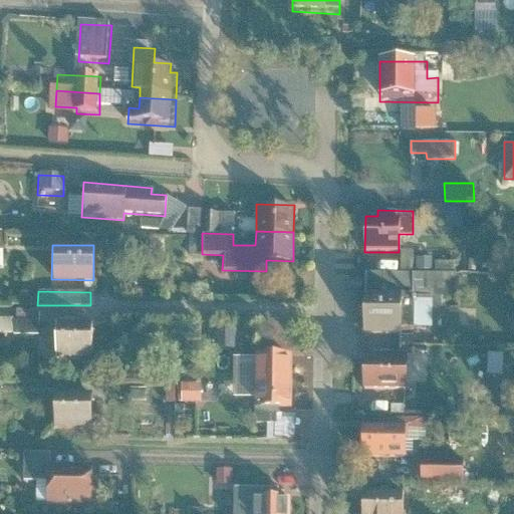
[(414,292),(364,291),(363,333),(400,334),(400,327),(413,327),(414,292)]
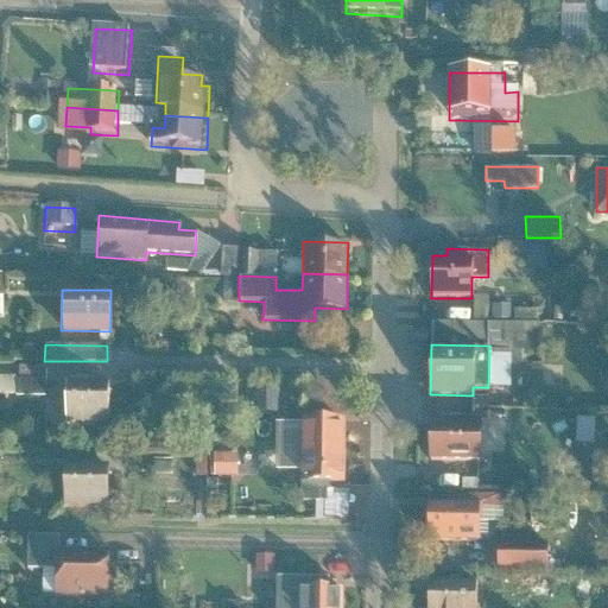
[(2,397),(52,397),(52,367),(23,367),(24,378),(2,378),(2,397)]
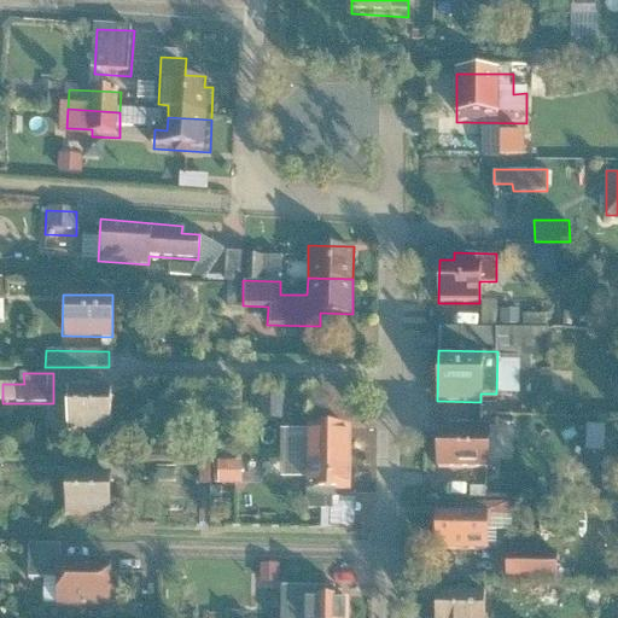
[(109,427),(110,391),(63,389),(62,426),(109,427)]
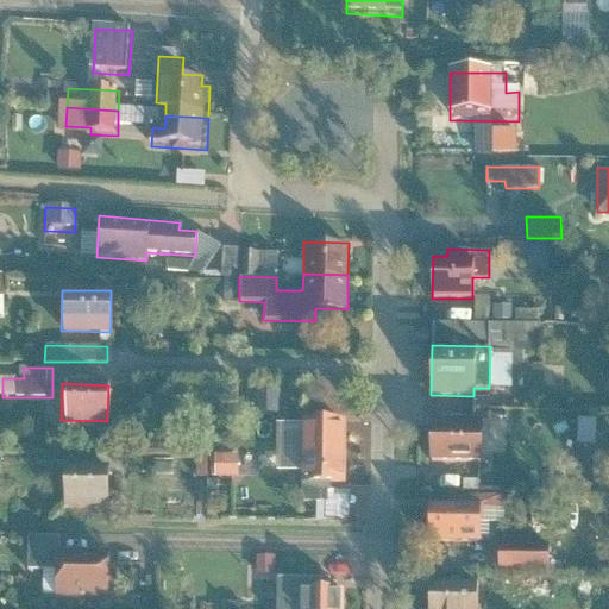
[(281,395),(257,394),(257,415),(281,415),(281,395)]
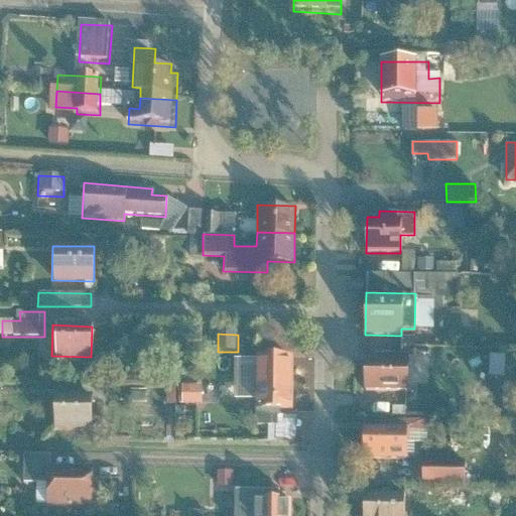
[(365,360),(364,389),(407,391),(408,354),(378,353),(378,360),(365,360)]
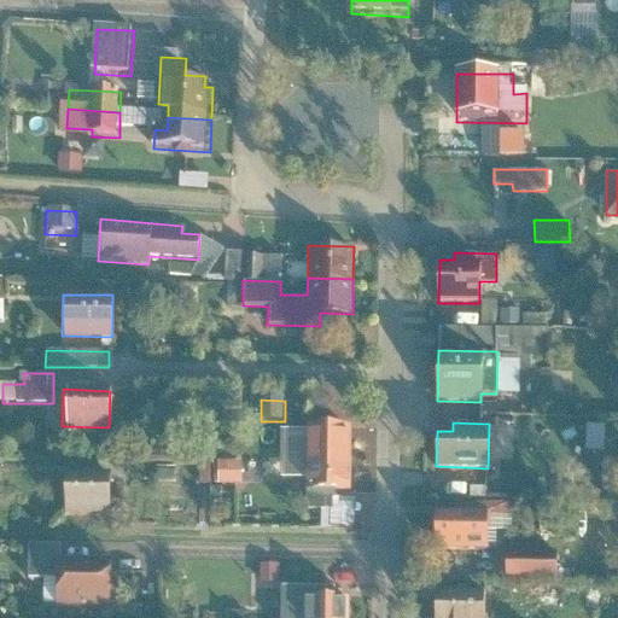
[(305,458),(349,458),(350,426),(305,426),(305,458)]
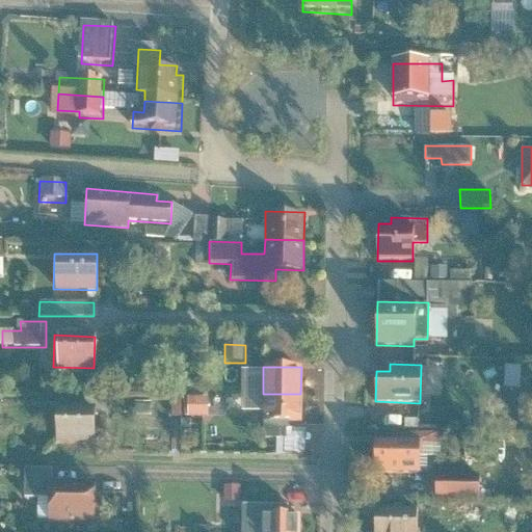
[(301,422),(300,394),(263,394),(263,439),(285,437),(285,422),(301,422)]
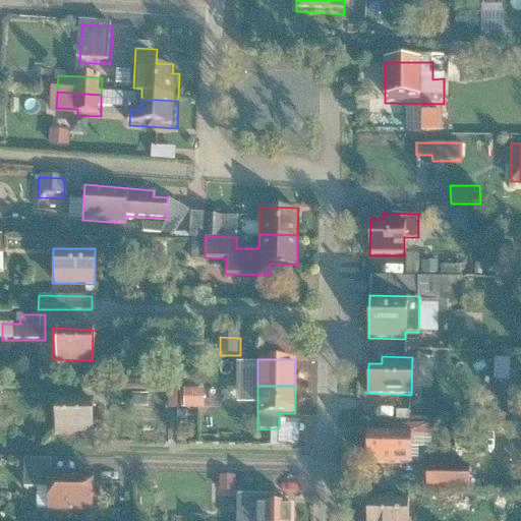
[(205,391),(183,391),(183,411),(205,412),(205,391)]
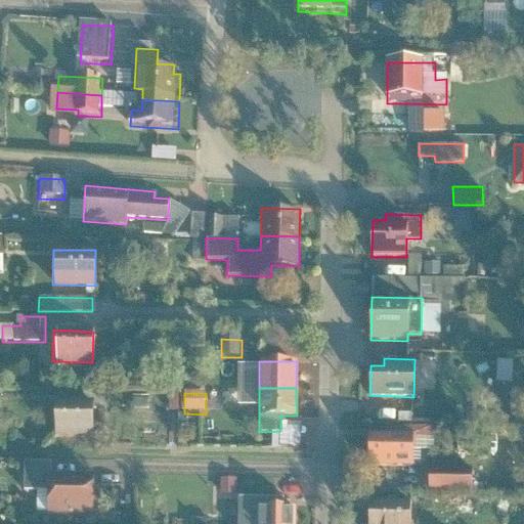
[(92,435),(93,402),(53,401),(53,434),(92,435)]
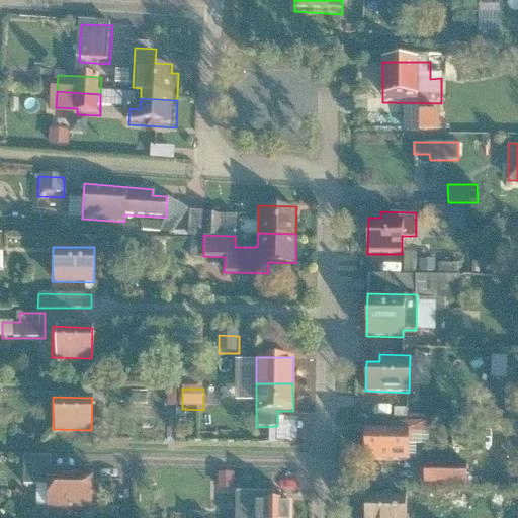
[(366,429),(365,459),(407,460),(407,421),(380,421),(380,429),(366,429)]
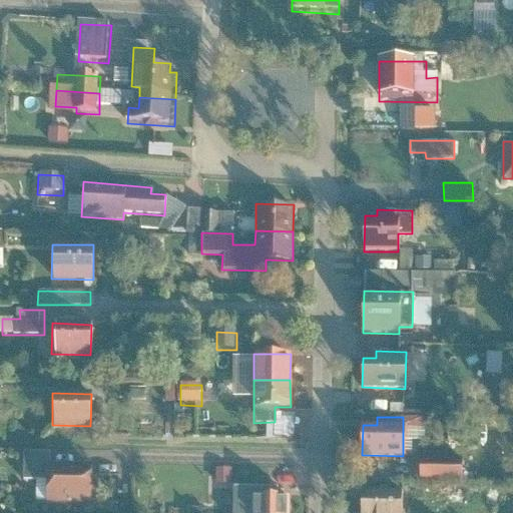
[(44,502),(90,502),(90,463),(49,463),(49,452),(24,451),(24,481),(44,481),(44,502)]
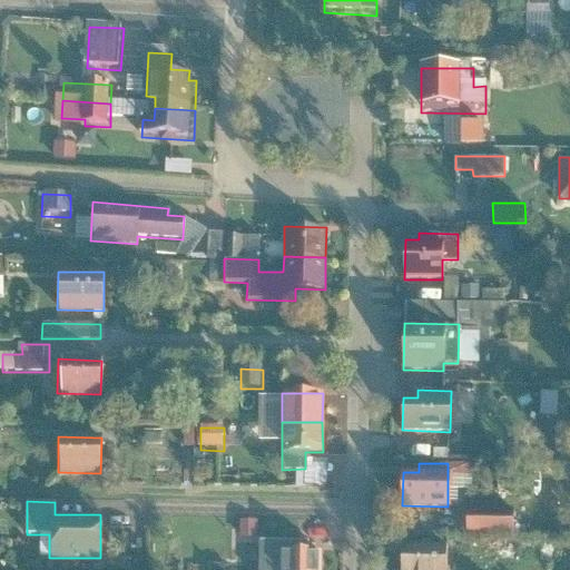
[(512,509),(467,508),(465,534),(512,536),(512,509)]
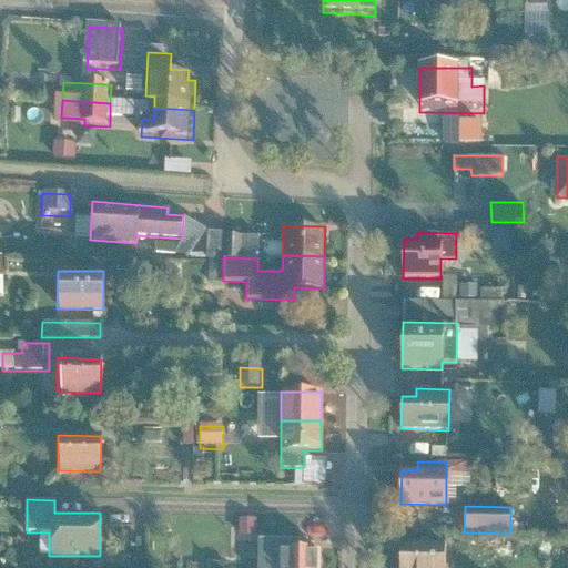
[(318,518),(301,518),(300,531),(318,531),(318,518)]
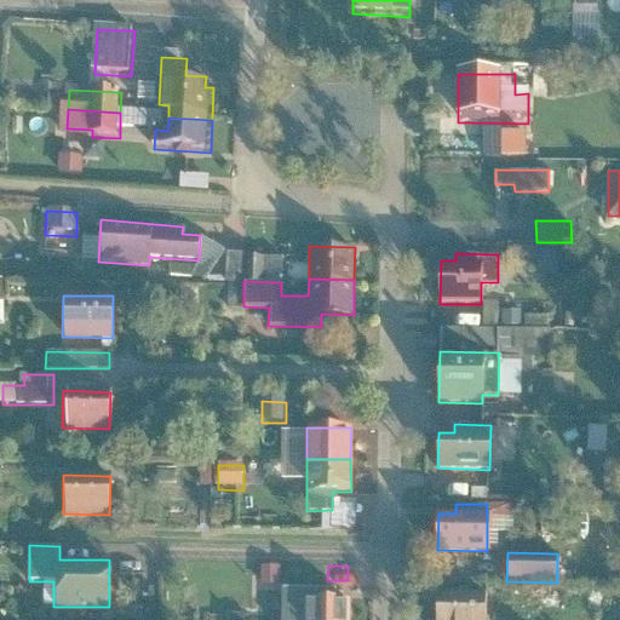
[(484,619),(486,593),(436,592),(436,619),(484,619)]
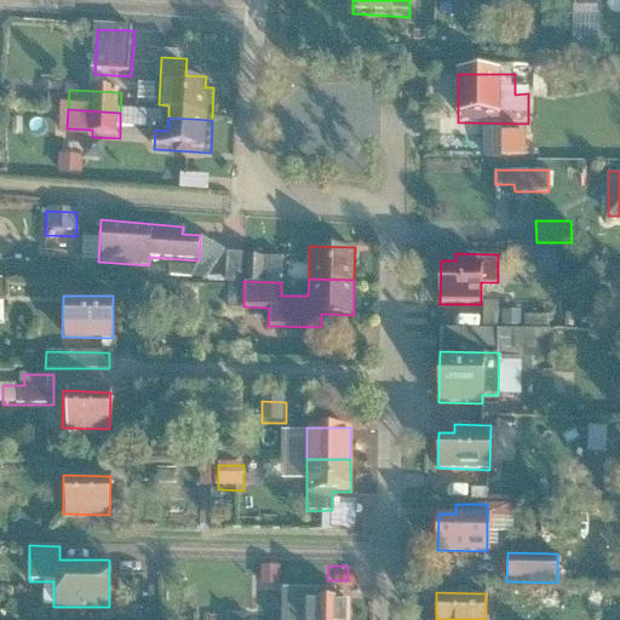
[(304,619),(349,619),(350,601),(304,601),(304,619)]
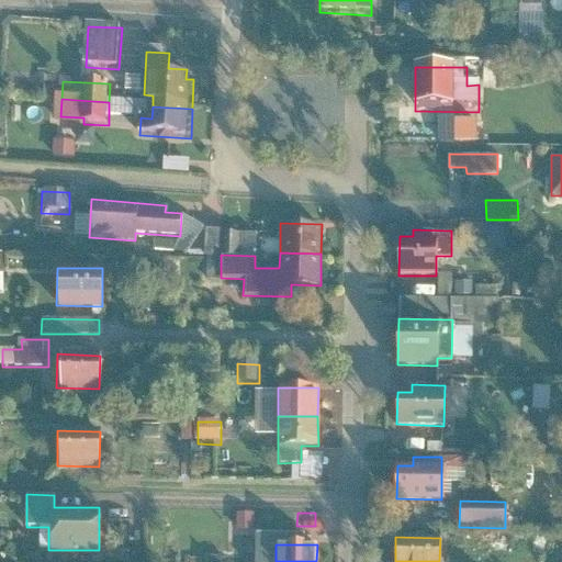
[(204,561),(234,561),(235,550),(220,549),(220,555),(205,554),(204,561)]
